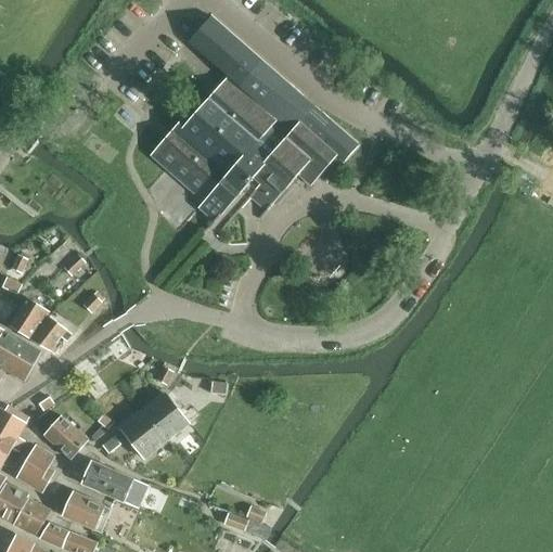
[(182,116),(150,154),(203,201),(197,206),(222,228),(249,195),(266,209),(297,174),(310,184),(316,178),(335,156),(343,161),(357,143),(210,14),(187,40),(227,75),(187,120),(182,116)]
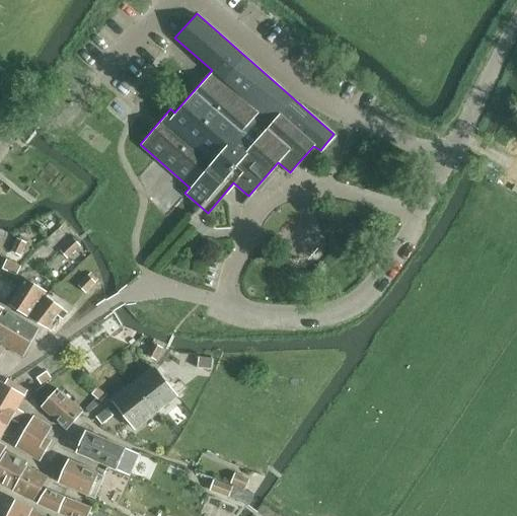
[(295,271),(312,264),(307,251),(317,247),(309,227),(282,239),(295,271)]
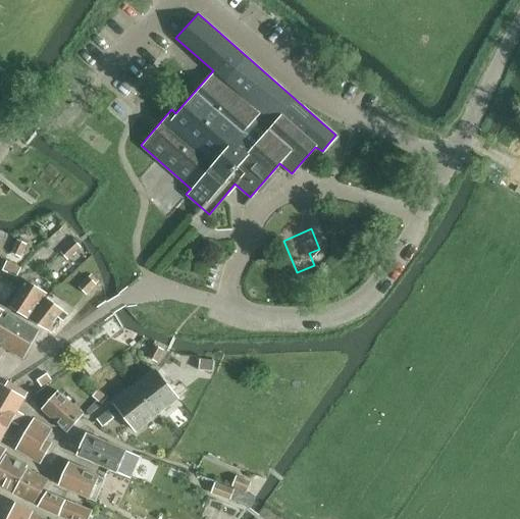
[(66,259),(80,246),(71,238),(58,251),(66,259)]
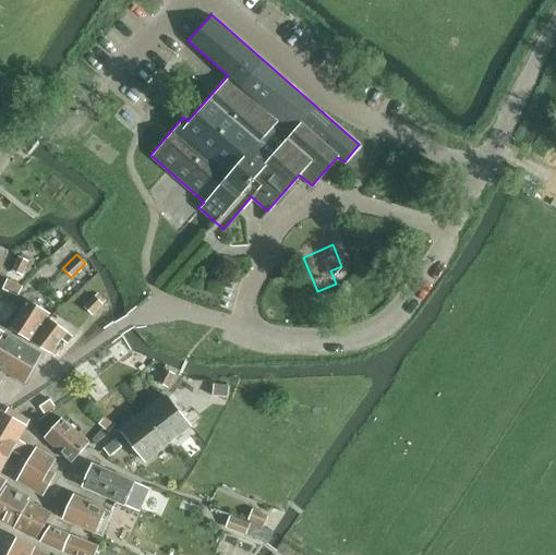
[(20,275),(27,260),(16,255),(10,269),(20,275)]
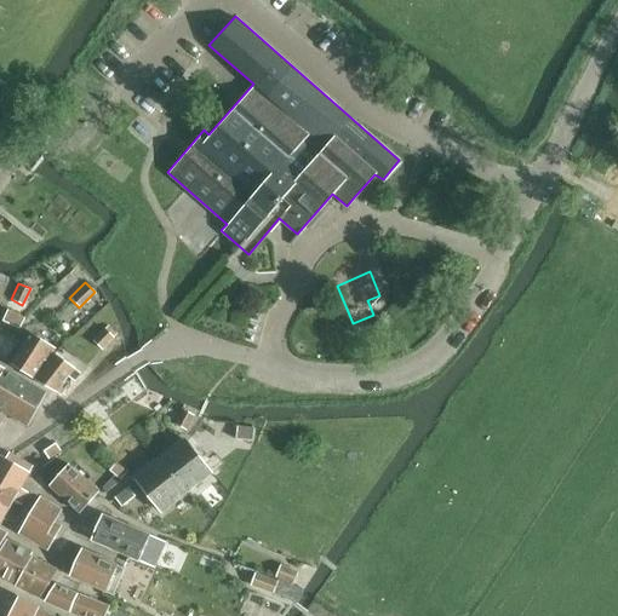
[(18,328),(23,317),(6,309),(0,320),(18,328)]
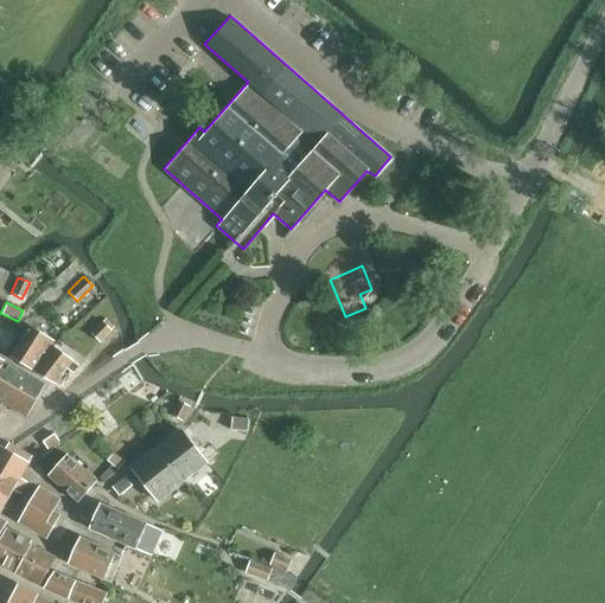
[(110,328),(101,320),(89,332),(99,341),(110,328)]
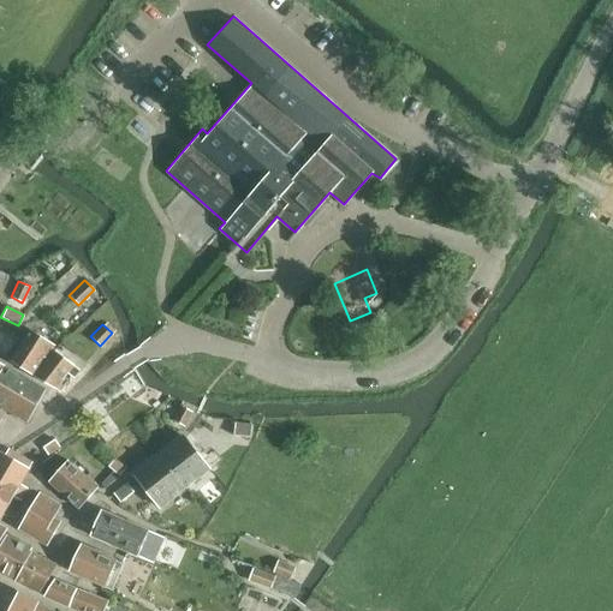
[(46,358),(54,345),(30,329),(10,360),(31,373),(42,355),(46,358)]
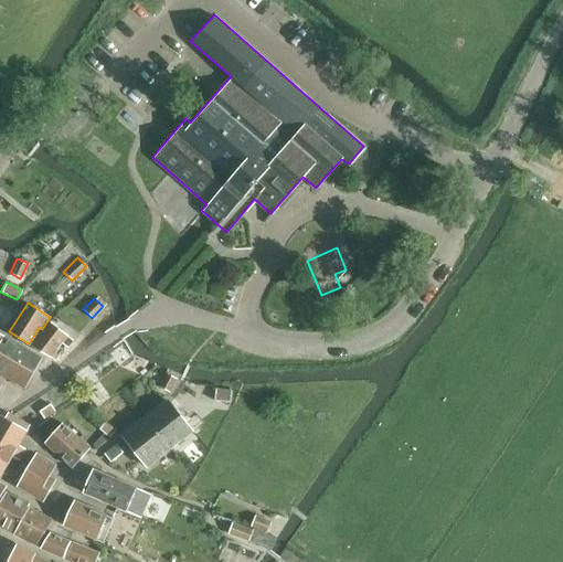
[(65,346),(72,339),(66,335),(49,321),(31,345),(50,356),(61,342),(65,346)]
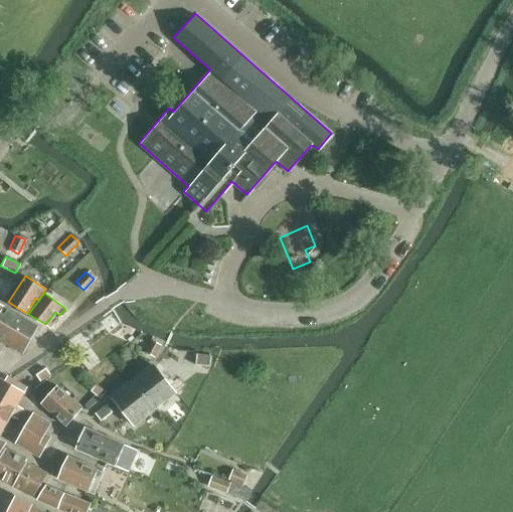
[(3,306),(0,311),(0,339),(21,353),(36,325),(3,306)]
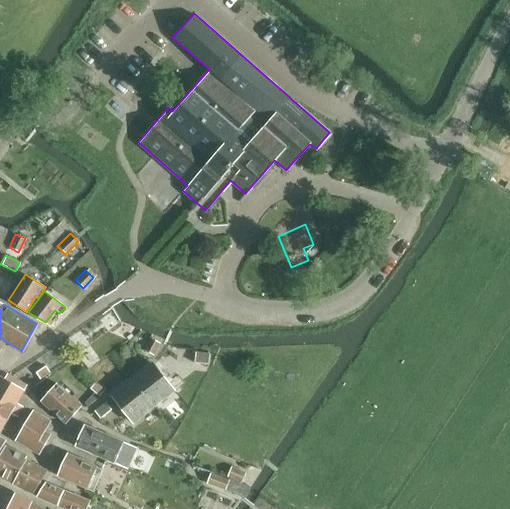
[(152,355),(158,342),(149,337),(143,350),(152,355)]
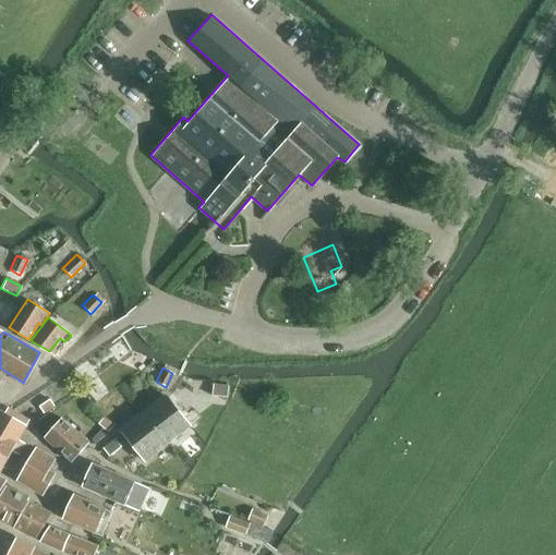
[(227,397),(228,384),(213,383),(210,395),(227,397)]
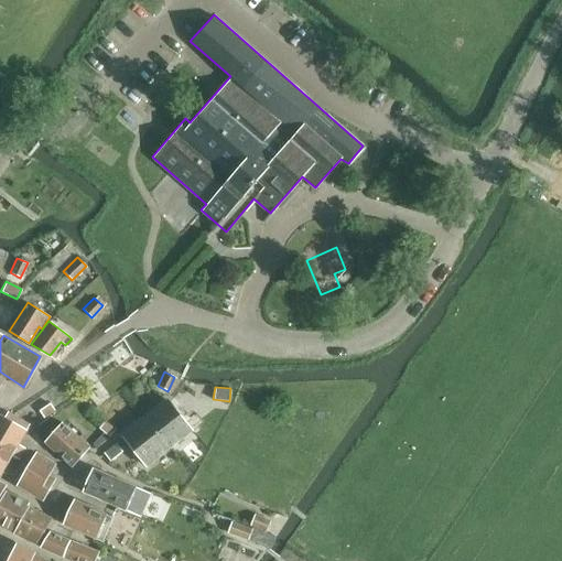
[(146,466),(193,430),(169,400),(122,437),(146,466)]
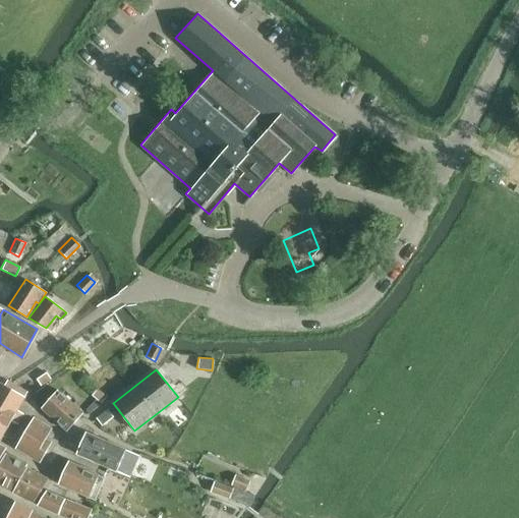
[(40,385),(50,378),(46,370),(35,378),(40,385)]
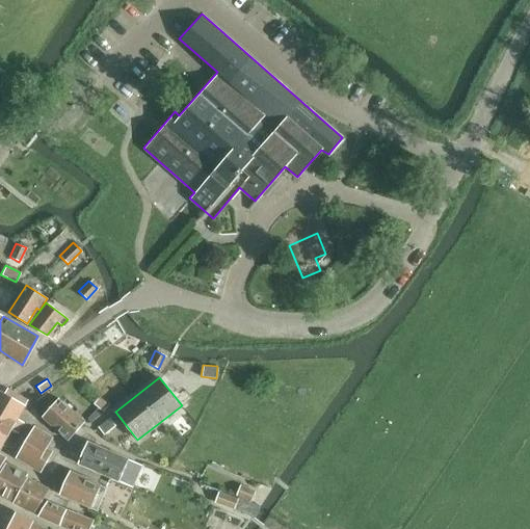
[(27,400),(11,392),(5,388),(2,393),(0,391),(0,446),(9,429),(17,432),(23,422),(16,418),(27,400)]
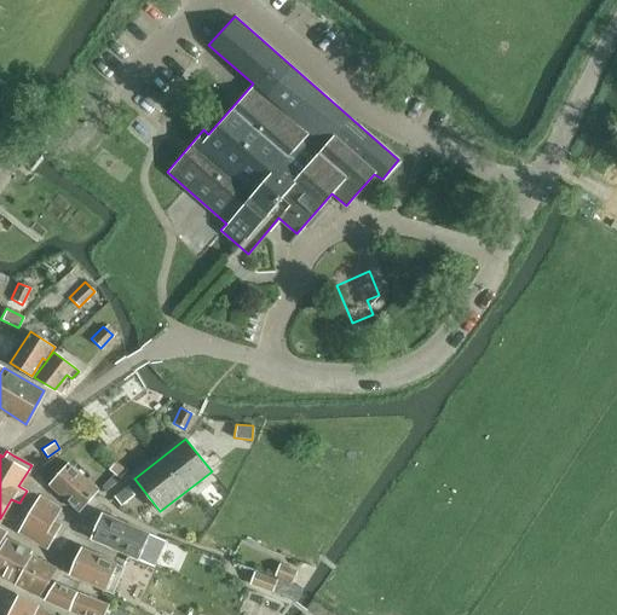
[(68,460),(48,482),(79,510),(98,488),(68,460)]
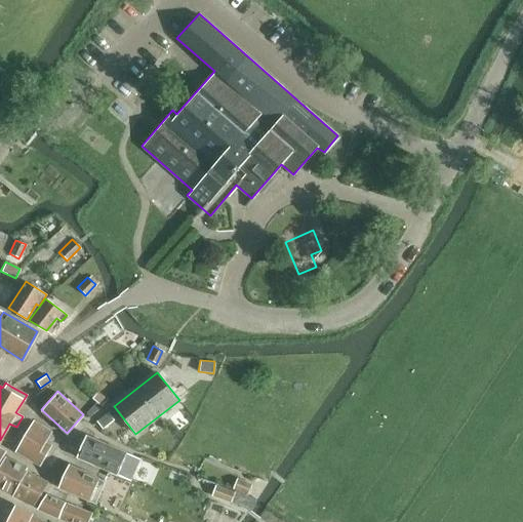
[(106,399),(96,391),(90,397),(101,406),(106,399)]
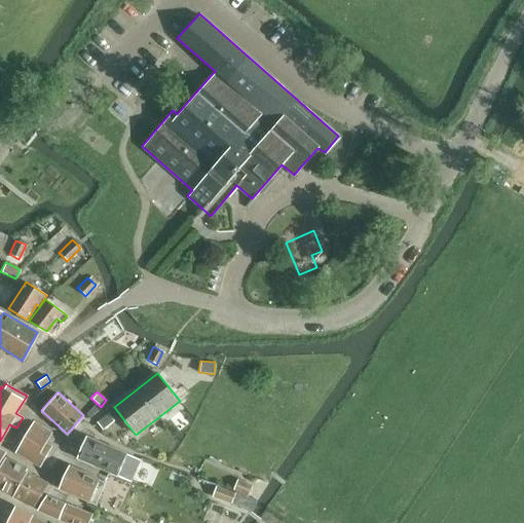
[(103,428),(114,420),(109,413),(98,421),(103,428)]
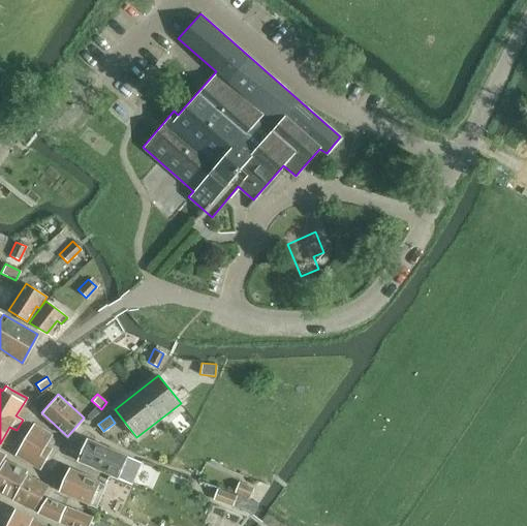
[(39,469),(52,449),(45,444),(52,434),(33,423),(14,454),(39,469)]
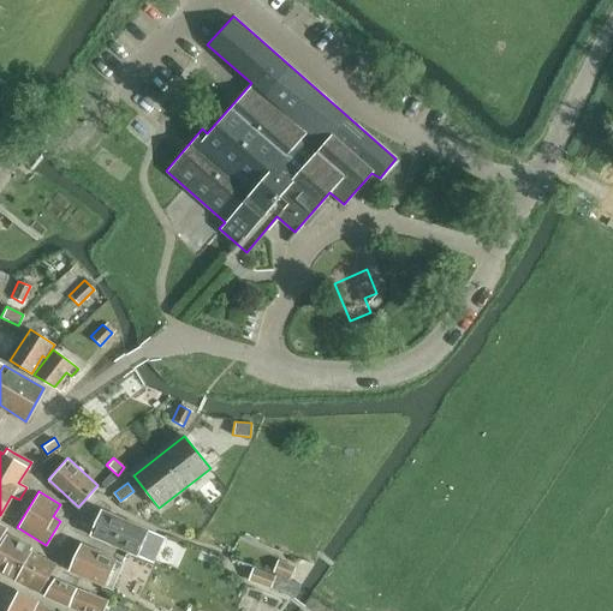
[(100,509),(89,534),(137,555),(153,562),(164,537),(148,529),(106,511),(100,509)]
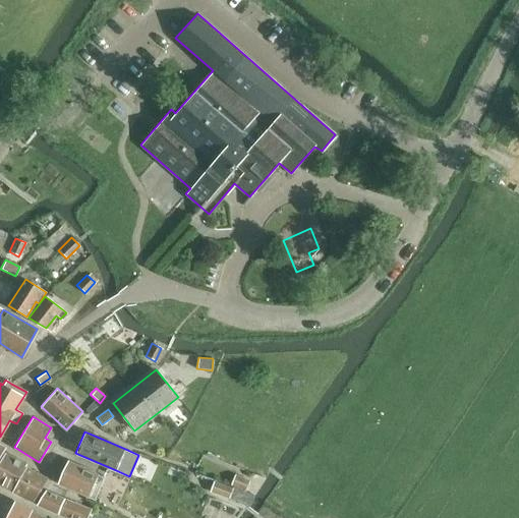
[(0,467),(18,476),(24,466),(26,463),(4,453),(0,460),(0,467)]
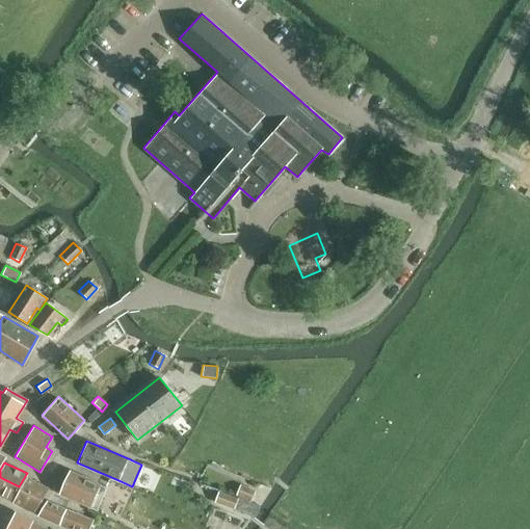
[(90,507),(95,497),(101,483),(69,469),(58,493),(90,507)]
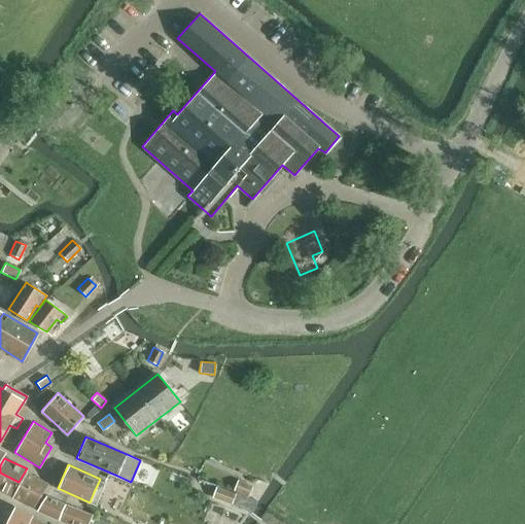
[(19,482),(11,496),(32,507),(46,483),(25,472),(19,482)]
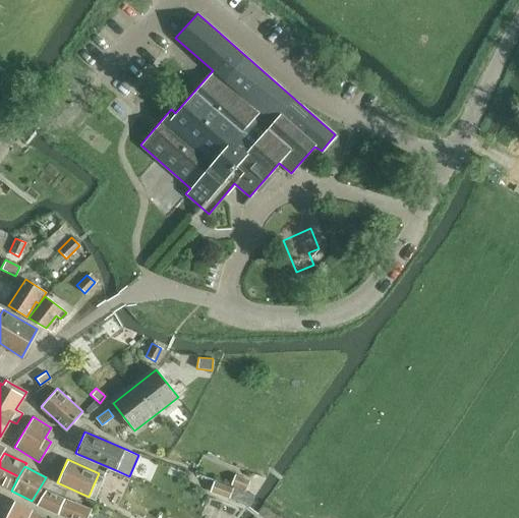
[(0,484),(11,491),(18,476),(0,467),(0,484)]
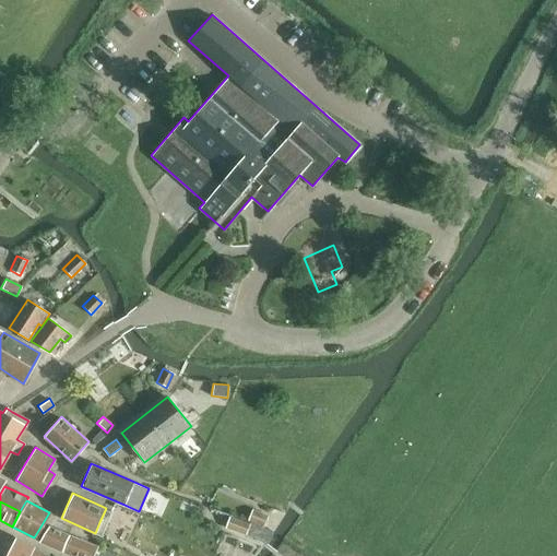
[(263,527),(268,515),(251,508),(247,520),(263,527)]
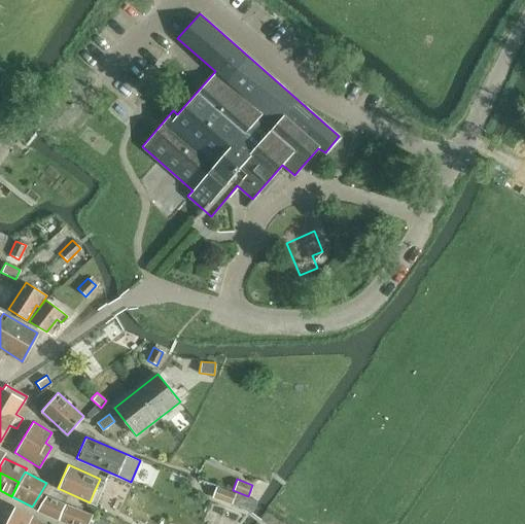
[(231,503),(235,492),(215,485),(211,496),(231,503)]
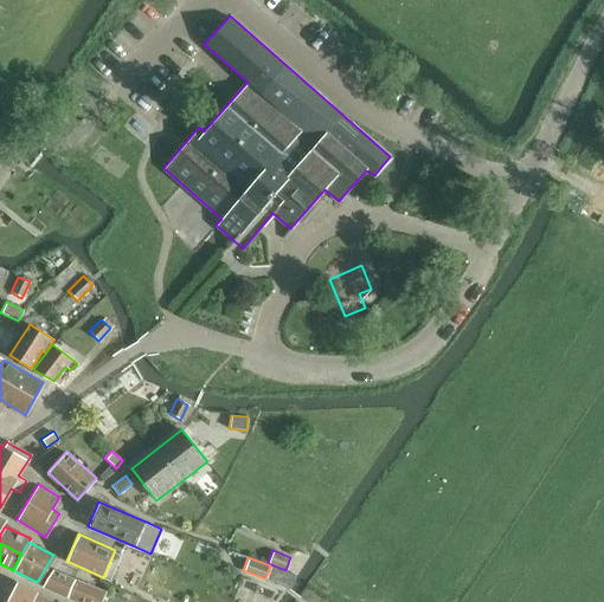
[(79,601),(101,601),(105,591),(52,569),(42,587),(79,601)]
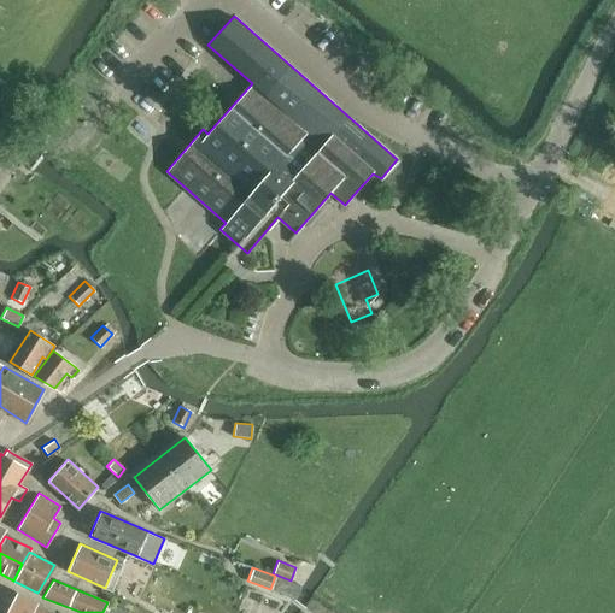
[(17,593),(5,612),(31,612),(36,605),(37,602),(17,593)]
